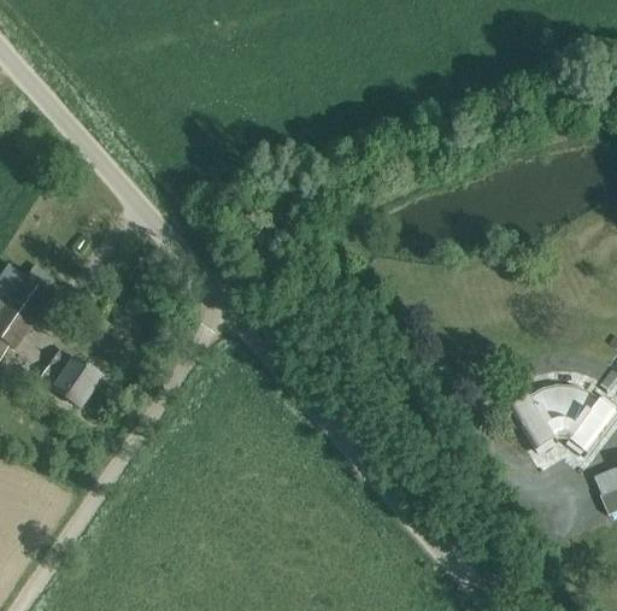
[(0,310),(0,334),(12,344),(15,345),(53,292),(27,272),(10,297),(0,310)]
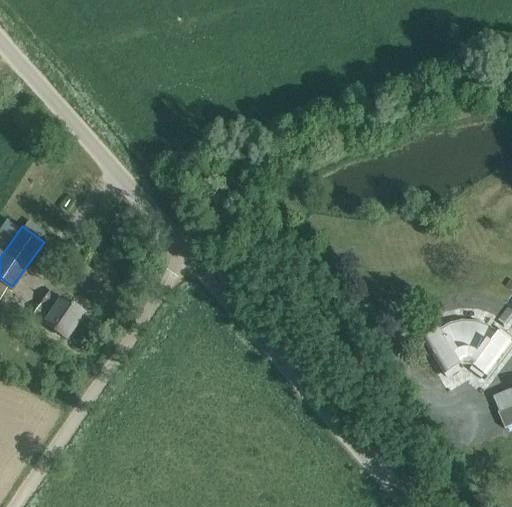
[(0,301),(10,285),(0,278),(0,301)]
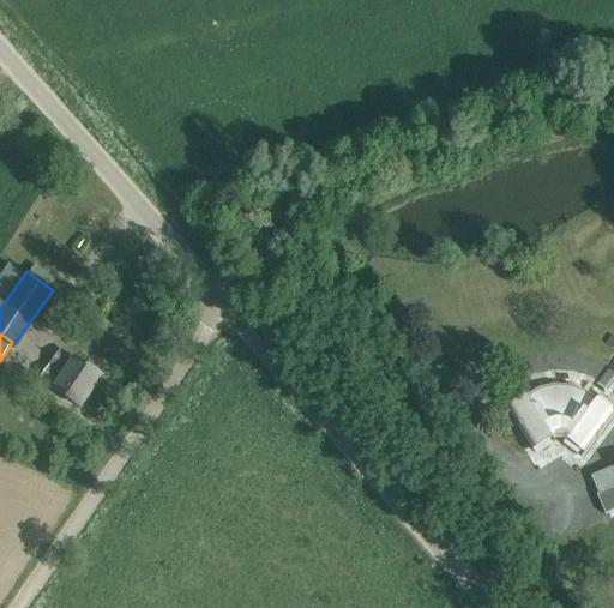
[(38,374),(80,403),(102,372),(76,354),(74,355),(60,344),(38,374)]
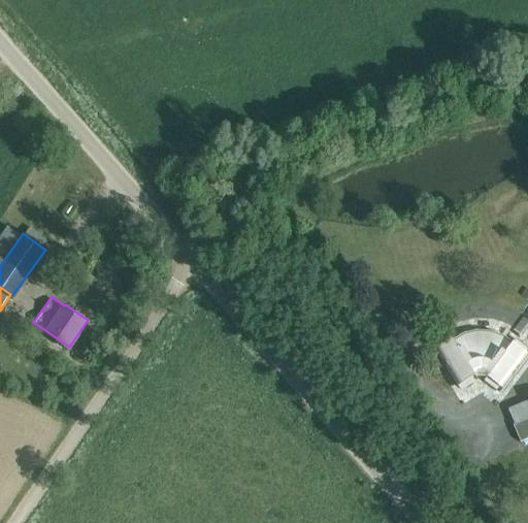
[(488,373),(503,385),(527,353),(527,350),(514,338),(510,342),(501,335),(490,331),(477,330),(466,333),(456,339),(453,335),(436,346),(459,383),(475,372),(488,373)]
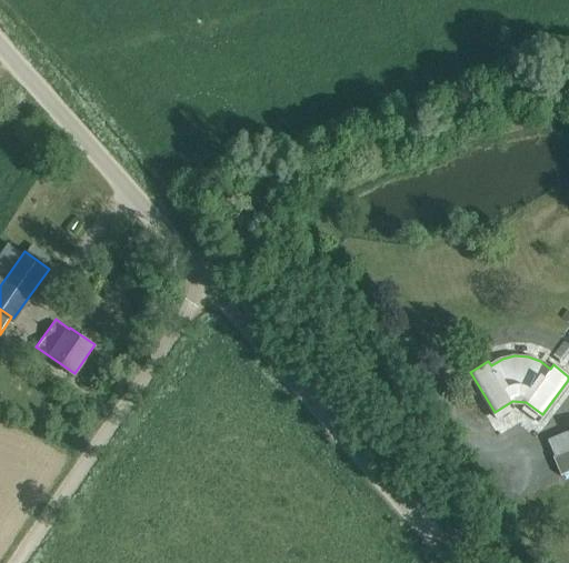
[(568,445),(555,452),(561,471),(568,468),(568,445)]
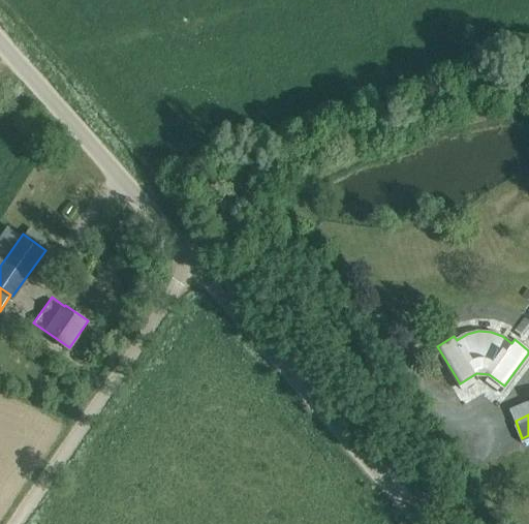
[(520,499),(506,504),(511,518),(525,512),(520,499)]
